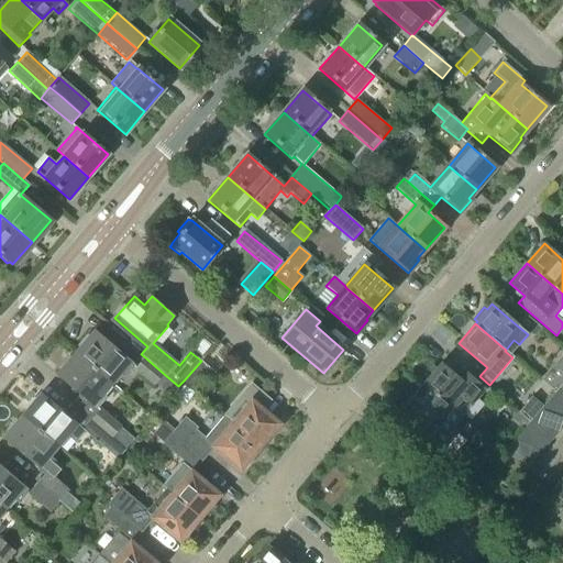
[(81,349),(77,353),(111,383),(121,372),(125,375),(134,365),(96,332),(90,338),(88,335),(79,346),(81,349)]
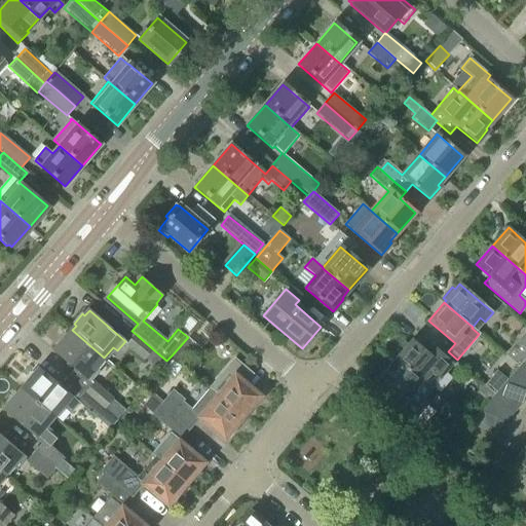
[(104,358),(72,330),(67,336),(65,334),(58,342),(60,344),(54,350),(87,377),(85,379),(90,383),(100,372),(99,371),(105,363),(102,361),(104,358)]
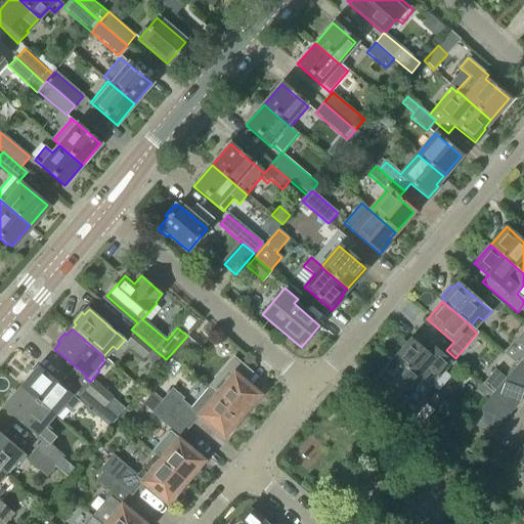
[(523,330),(504,353),(517,364),(519,362),(523,355),(523,330)]
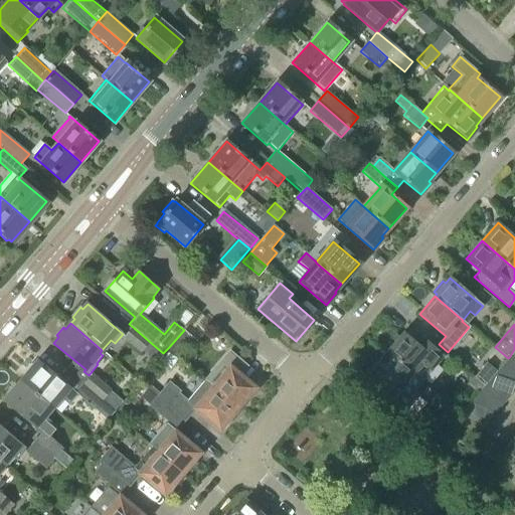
[(134,328),(125,338),(142,352),(143,351),(156,362),(163,353),(150,342),(134,328)]
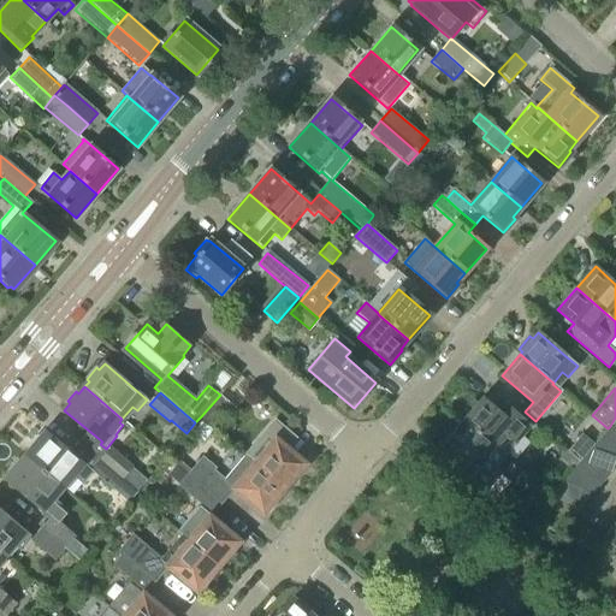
[(232,404),(220,395),(201,416),(213,427),(232,404)]
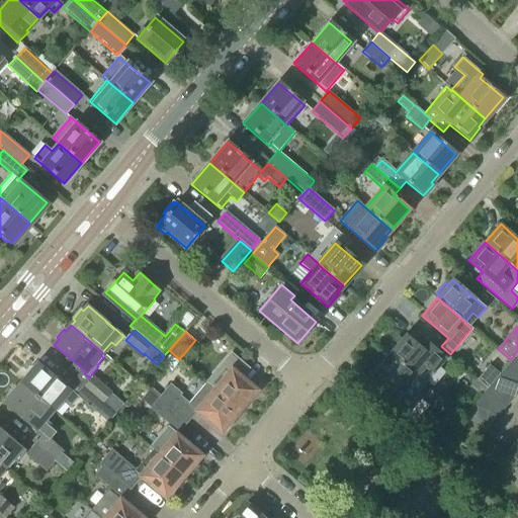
[(398,338),(389,349),(392,351),(390,353),(414,374),(418,376),(425,383),(446,358),(424,340),(419,346),(412,340),(406,335),(401,340),(398,338)]
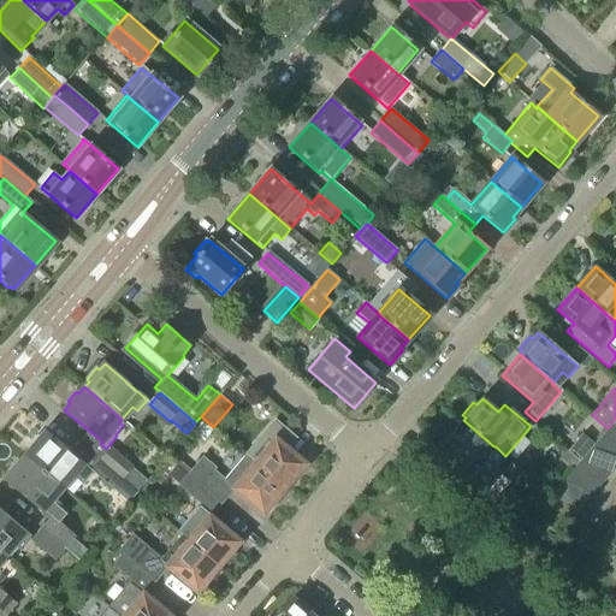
[(463,420),(445,442),(478,471),(487,460),(497,448),(492,445),(463,420)]
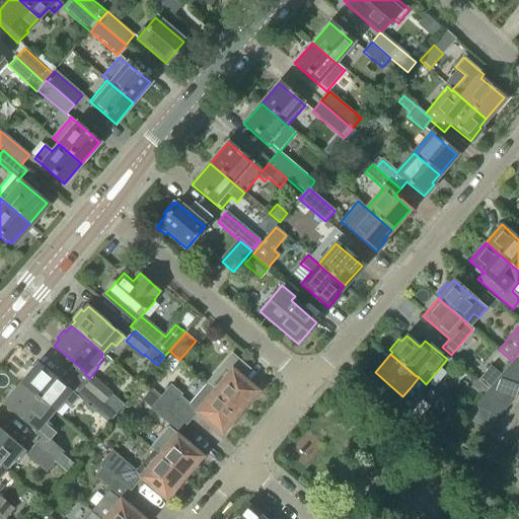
[(232,356),(208,384),(240,413),(243,409),(245,410),(251,403),(249,401),(257,392),(244,381),(250,373),(232,356)]
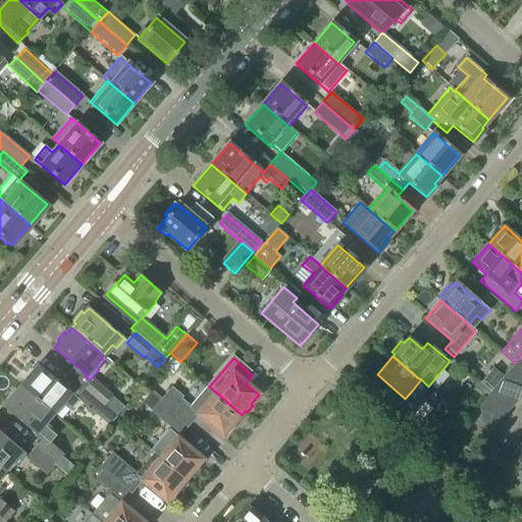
[(515,363),(509,371),(521,376),(521,363),(517,361),(515,363)]
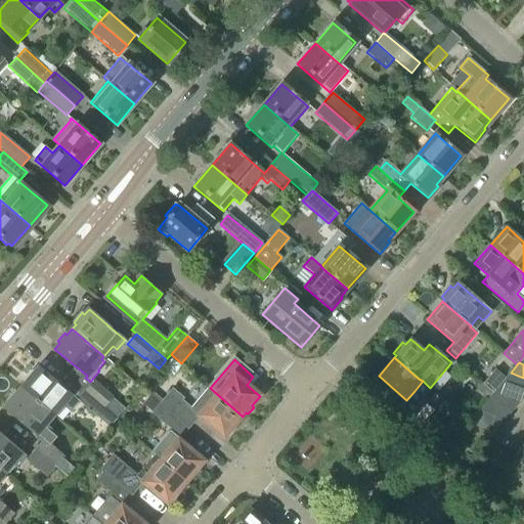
[(53,415),(61,405),(70,412),(79,402),(110,428),(117,420),(117,419),(118,418),(86,391),(78,399),(39,367),(35,373),(32,370),(24,381),(27,383),(22,388),(53,415)]
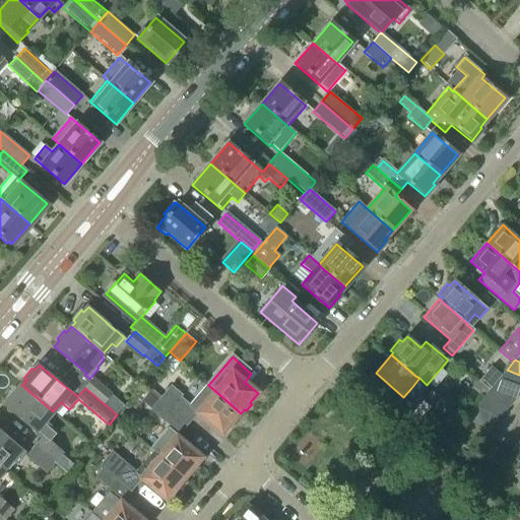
[(484,374),(479,381),(490,389),(495,383),(498,380),(502,375),(492,366),(484,374)]
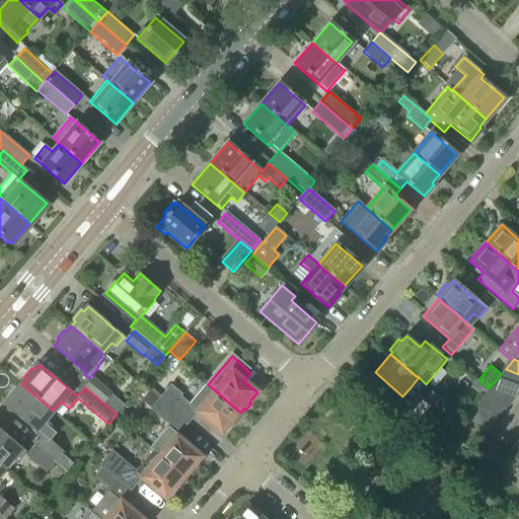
[(501,374),(497,379),(518,387),(518,374),(506,369),(501,374)]
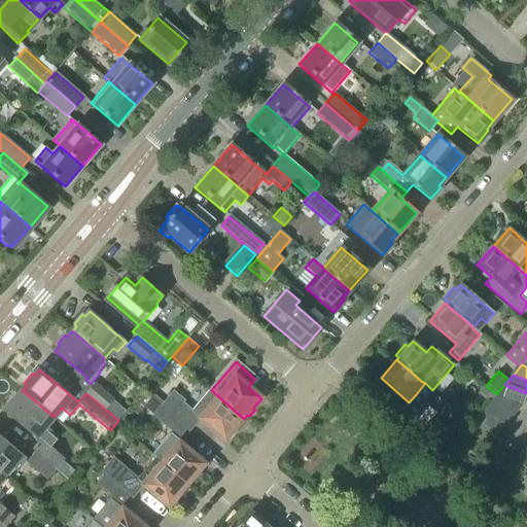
[(118,420),(127,411),(95,383),(86,393),(118,420)]
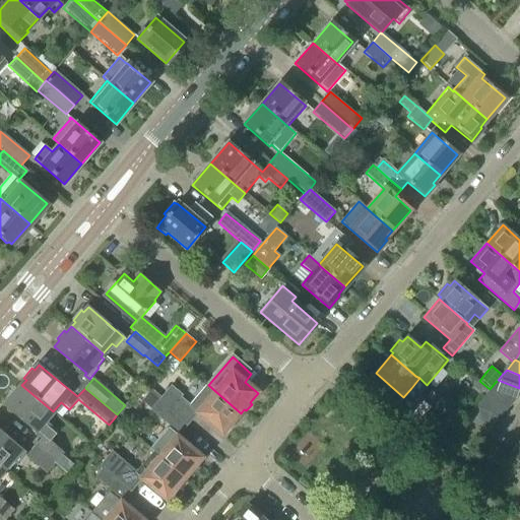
[(498,380),(490,389),(511,398),(515,399),(519,388),(498,380)]
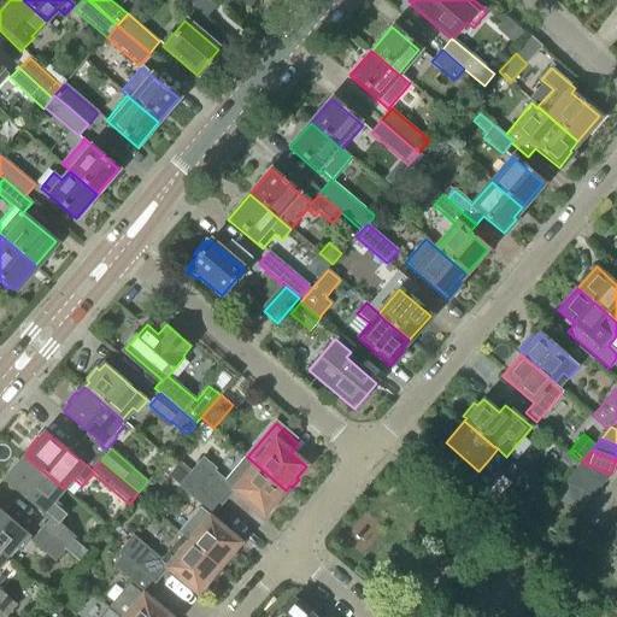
[(569,452),(560,460),(574,470),(581,462),(569,452)]
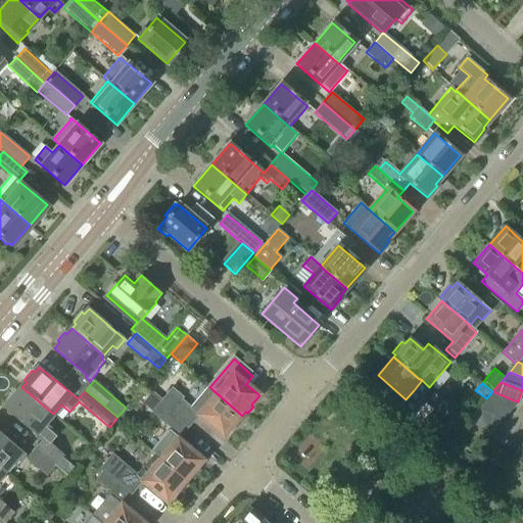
[(44,440),(37,449),(56,466),(59,468),(63,463),(61,461),(64,457),(50,444),(58,434),(45,424),(53,414),(21,387),(17,392),(15,390),(7,399),(9,401),(4,407),(44,440)]
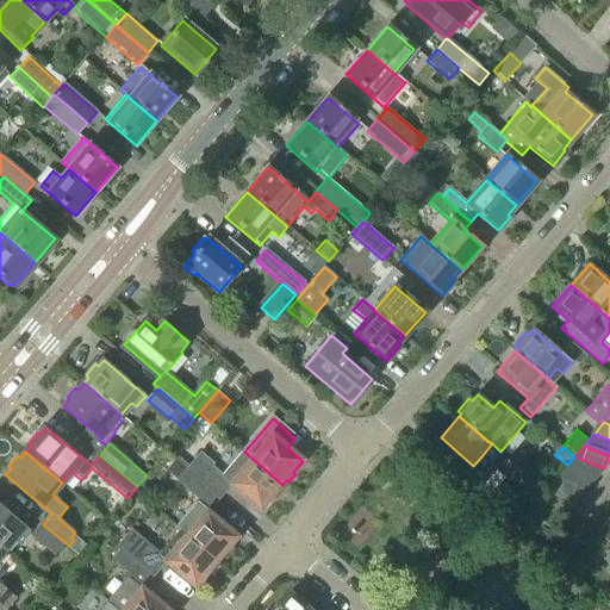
[(234,465),(225,473),(222,477),(232,485),(261,510),(282,485),(253,459),(244,452),(234,465)]
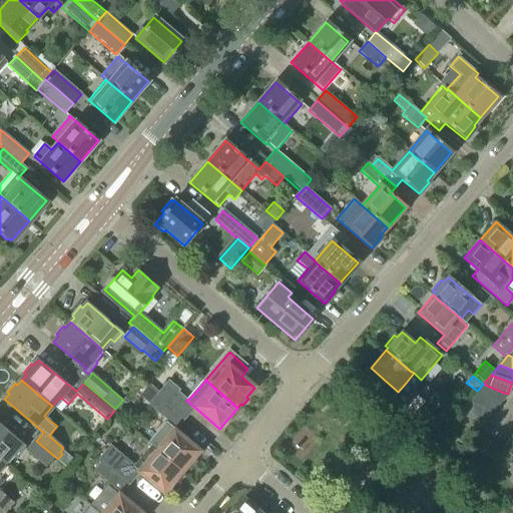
[(186,401),(189,398),(180,390),(169,381),(156,396),(185,420),(192,411),(195,408),(186,401)]
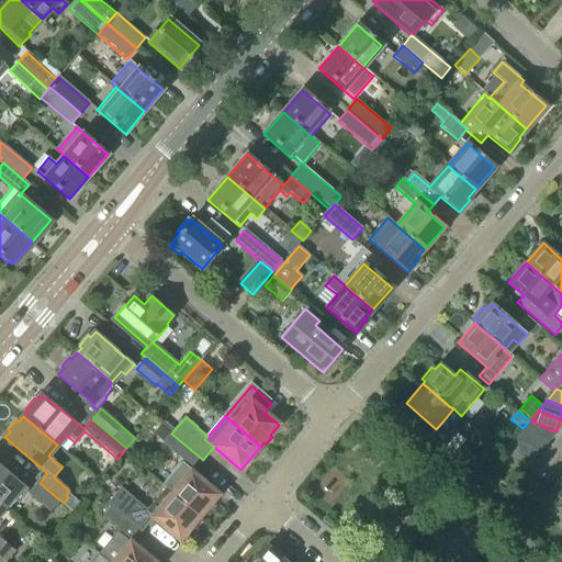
[(552,430),(529,420),(523,428),(519,431),(543,441),(548,442),(552,430)]
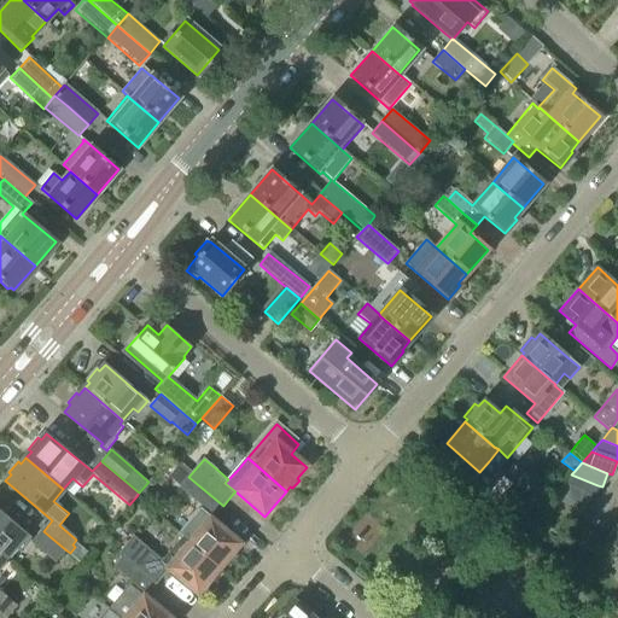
[(571,474),(561,487),(587,496),(593,499),(598,485),(571,474)]
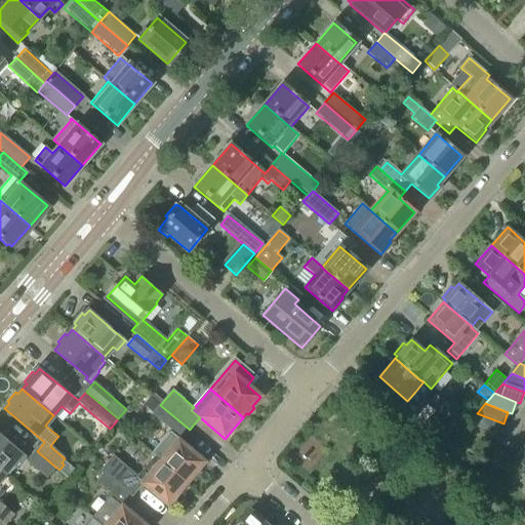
[(160,405),(152,414),(182,439),(190,430),(160,405)]
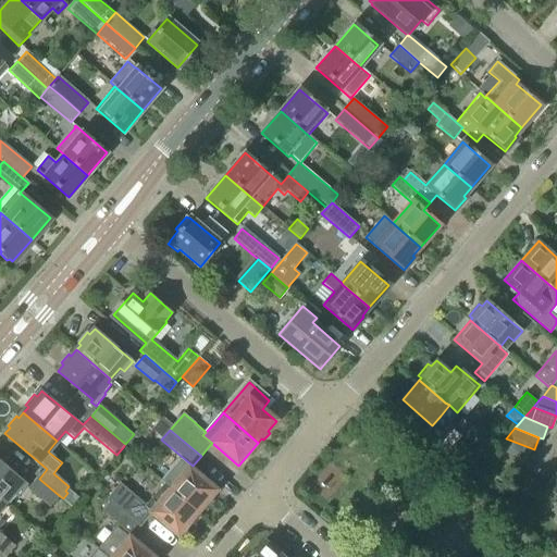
[(523,461),(529,447),(506,438),(498,447),(519,466),(523,461)]
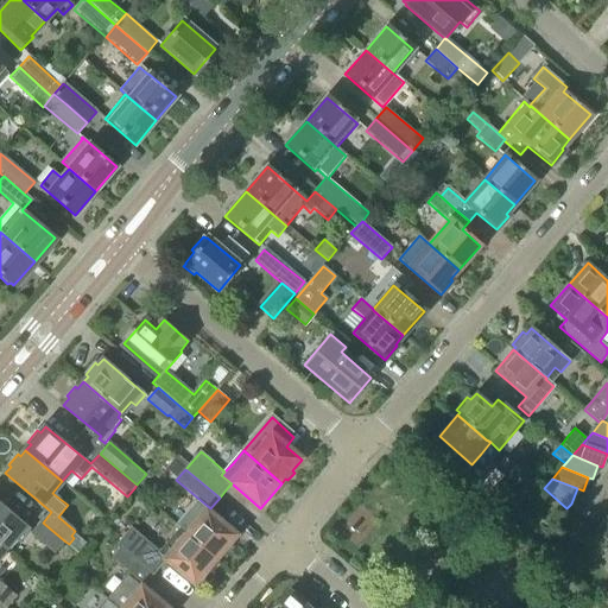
[(511,529),(514,525),(513,524),(520,517),(500,500),(491,512),(511,529)]
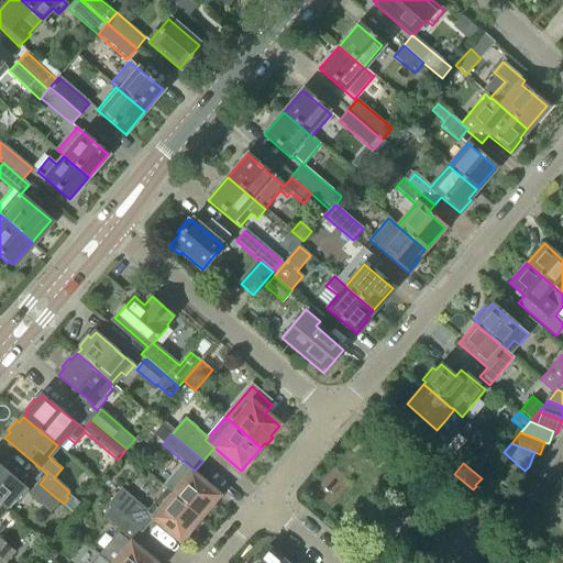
[(0,504),(4,508),(14,497),(19,501),(29,490),(0,466),(0,504)]
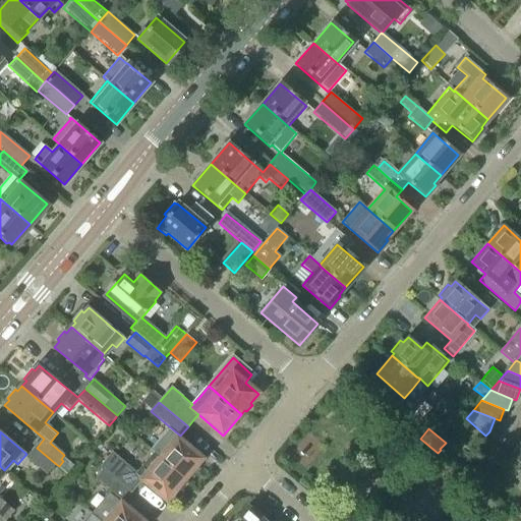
[(152,452),(185,479),(185,480),(188,476),(190,478),(196,471),(194,469),(203,460),(169,431),(152,452)]
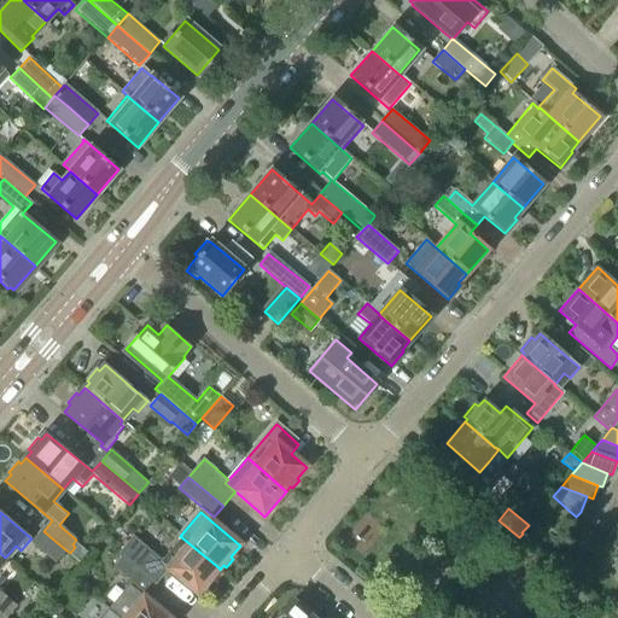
[(617,530),(611,534),(605,541),(617,553),(617,530)]
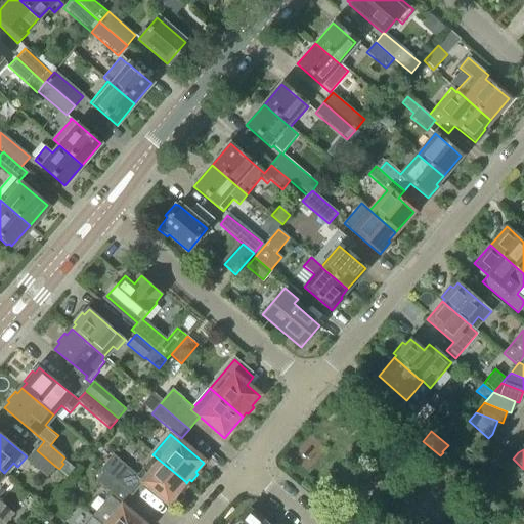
[(48,477),(56,467),(37,450),(28,461),(48,477)]
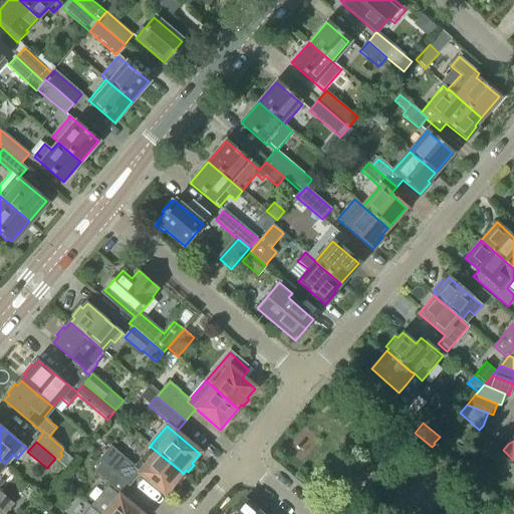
[(99,459),(103,462),(112,471),(131,486),(141,474),(165,495),(183,473),(153,447),(136,467),(111,446),(99,459)]
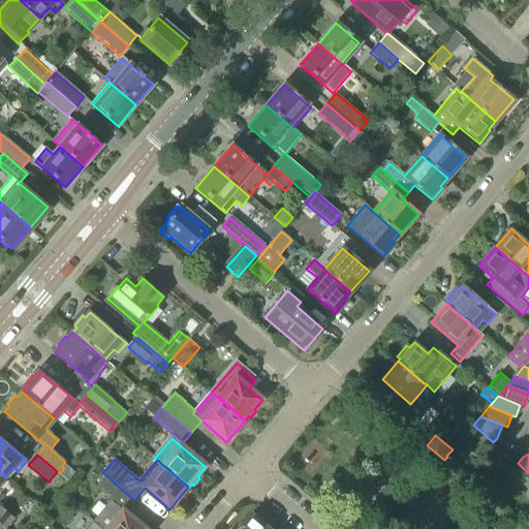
[(98,486),(113,498),(93,522),(102,528),(144,528),(124,512),(134,500),(116,485),(106,475),(98,486)]
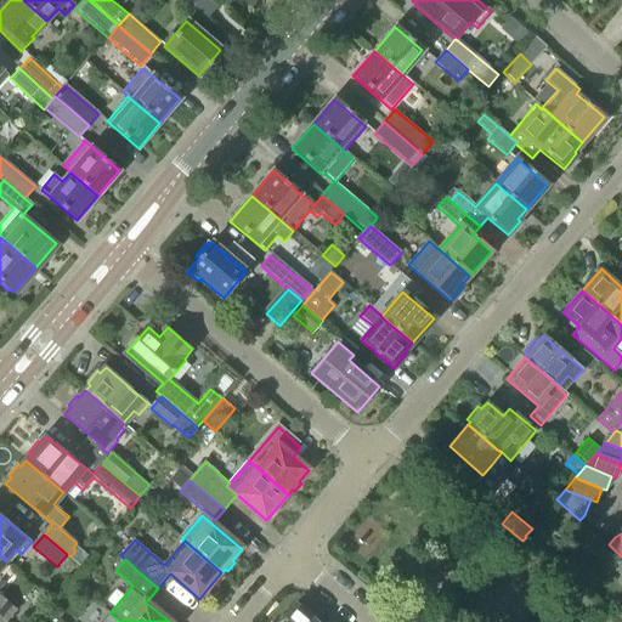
[(0,598),(0,616),(6,621),(16,611),(0,598)]
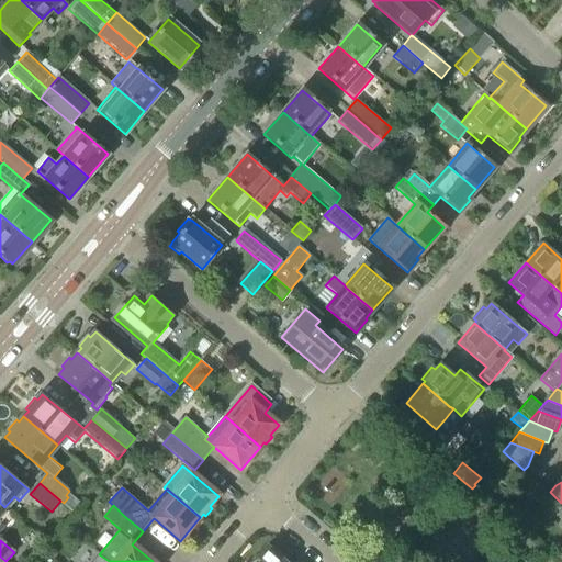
[(285,561),(267,547),(253,561),(285,561)]
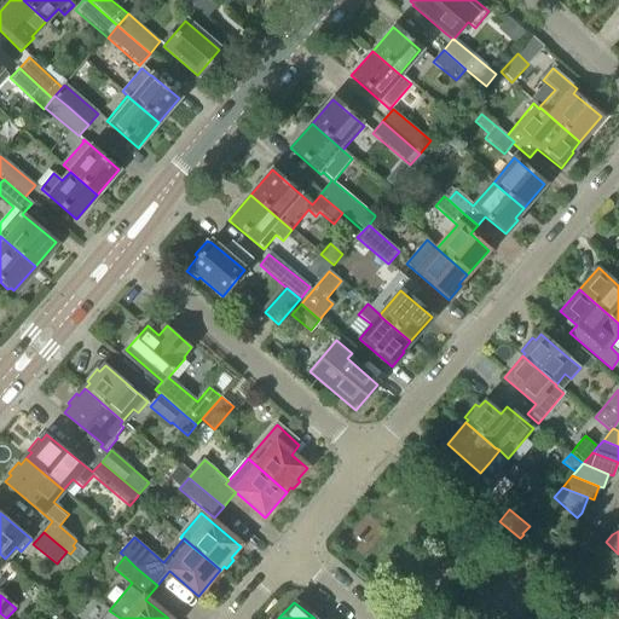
[(543,613),(537,618),(579,618),(560,602),(548,617),(543,613)]
